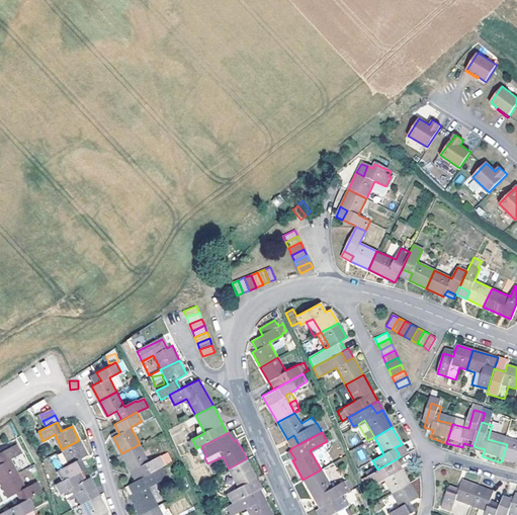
[(287,439),(291,448),(298,444),(293,435),(287,439)]
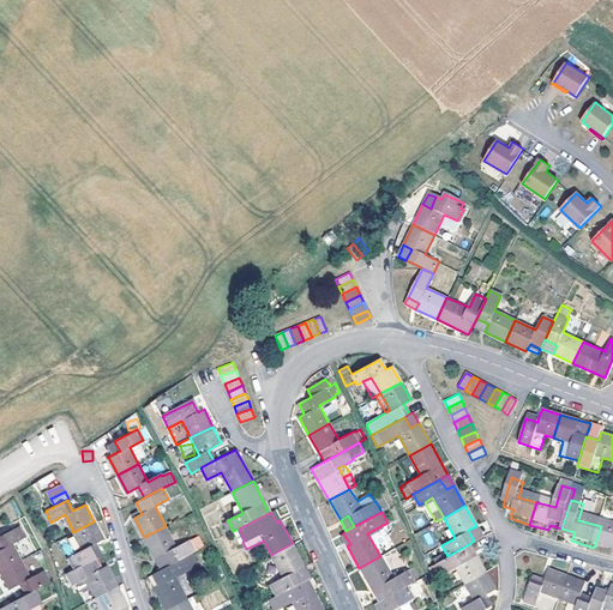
[(68,556),(74,567),(92,557),(96,555),(90,545),(103,538),(94,521),(73,532),(82,549),(68,556)]
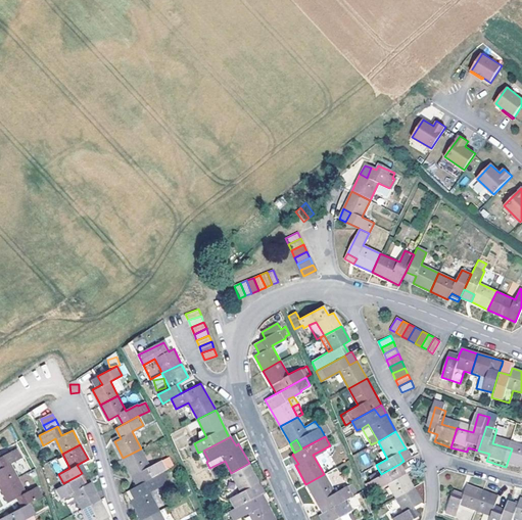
[(0,486),(18,477),(10,463),(21,456),(17,447),(0,456),(0,462),(2,466),(0,467),(0,486)]
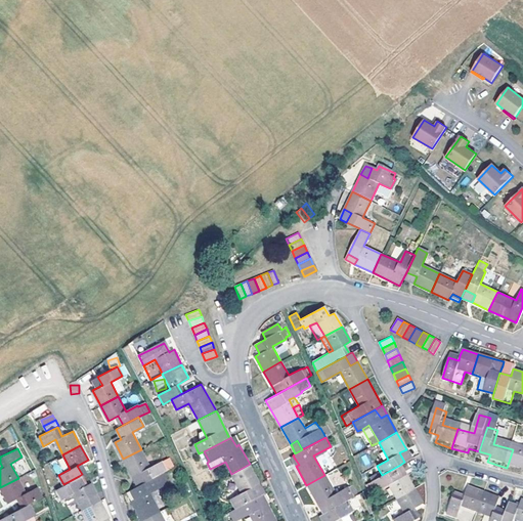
[(139,473),(143,482),(156,476),(173,466),(169,459),(164,462),(162,461),(150,467),(141,449),(123,459),(132,476),(139,473)]
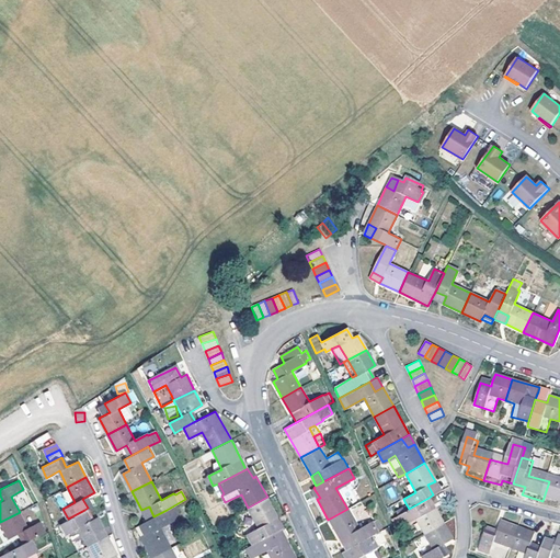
[(433,494),(441,490),(435,481),(427,485),(433,494)]
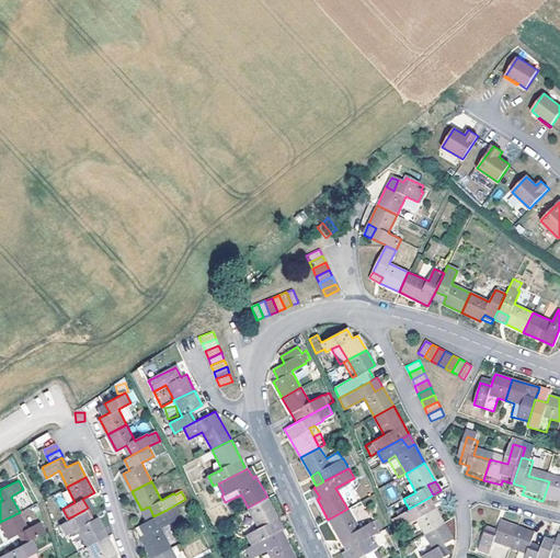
[(559,485),(549,481),(543,501),(559,507),(559,485)]
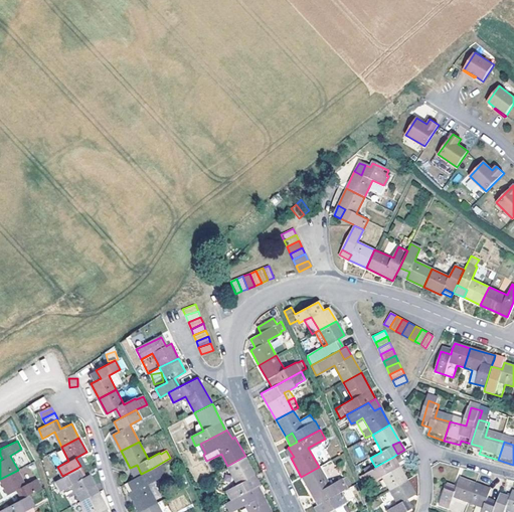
[(200,444),(195,446),(201,456),(203,455),(205,453),(200,444)]
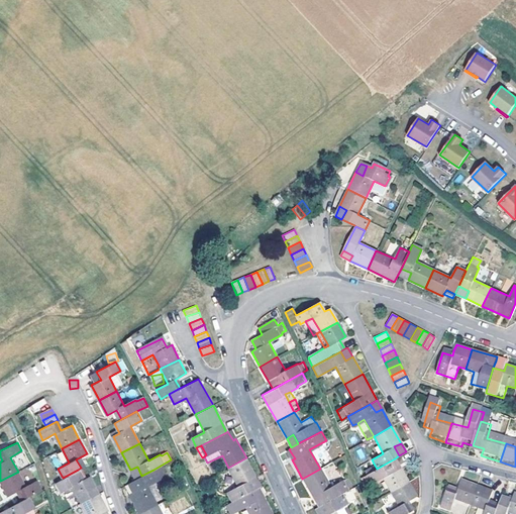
[(289,449),(286,450),(292,459),(295,458),(289,449)]
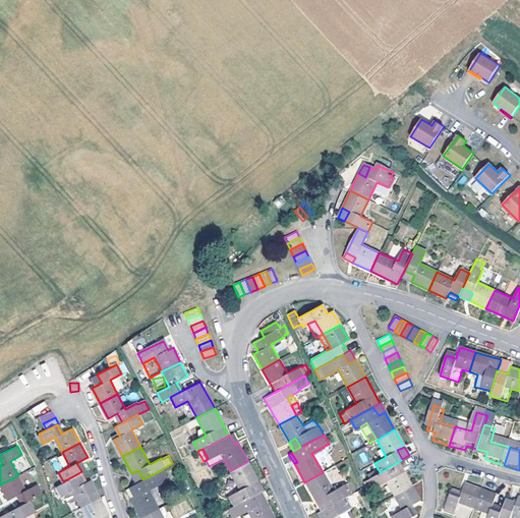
[(363,469),(371,466),(366,455),(358,458),(363,469)]
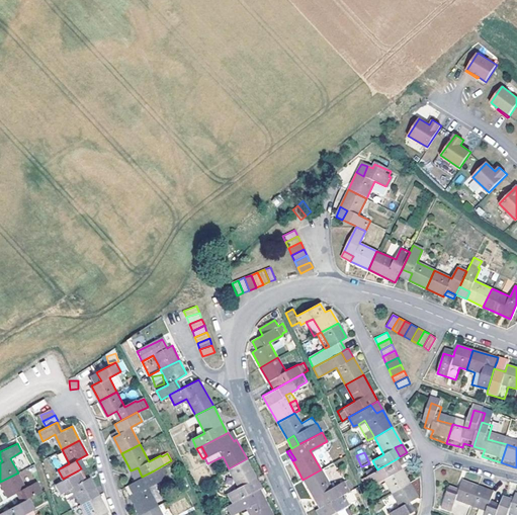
[(261,487),(247,458),(229,468),(239,487),(228,493),(232,502),(258,489),(261,487)]
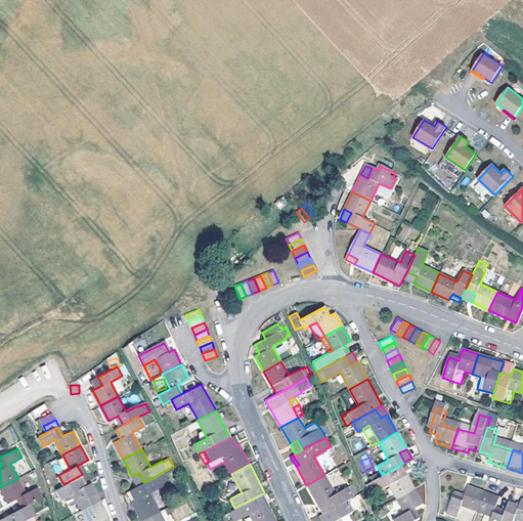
[(387,484),(396,498),(413,488),(405,473),(400,465),(382,475),(371,481),(376,490),(387,484)]
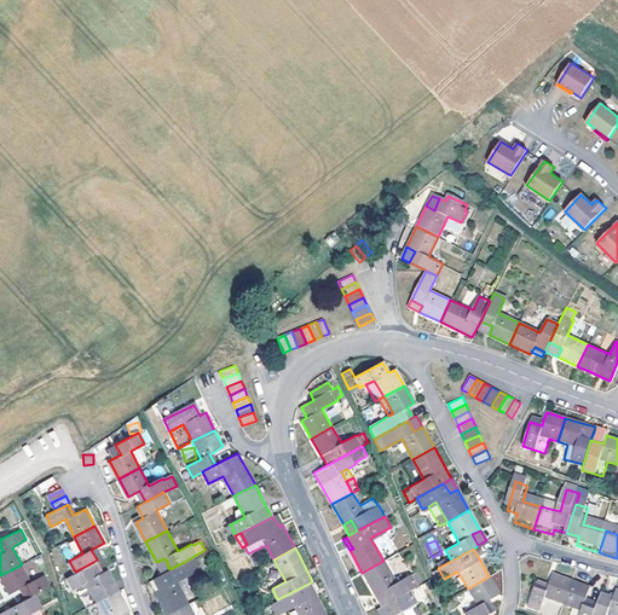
[(438,568),(451,561),(448,555),(434,563),(438,568)]
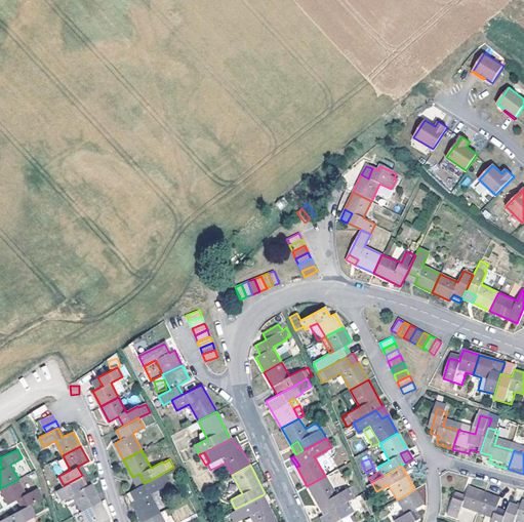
[(328,478),(334,490),(345,485),(338,473),(328,478)]
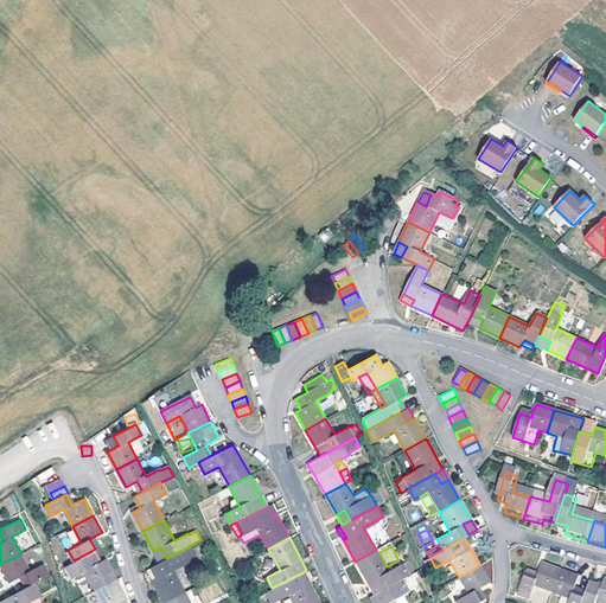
[(153,551),(158,562),(166,558),(161,547),(153,551)]
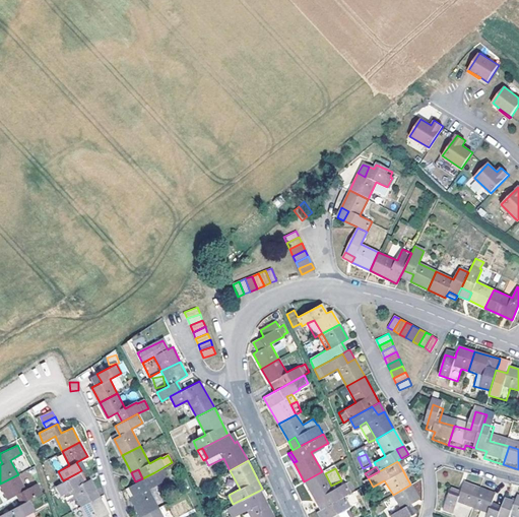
[(332,490),(322,471),(304,481),(320,509),(342,497),(355,490),(350,481),(345,485),(344,482),(332,490)]
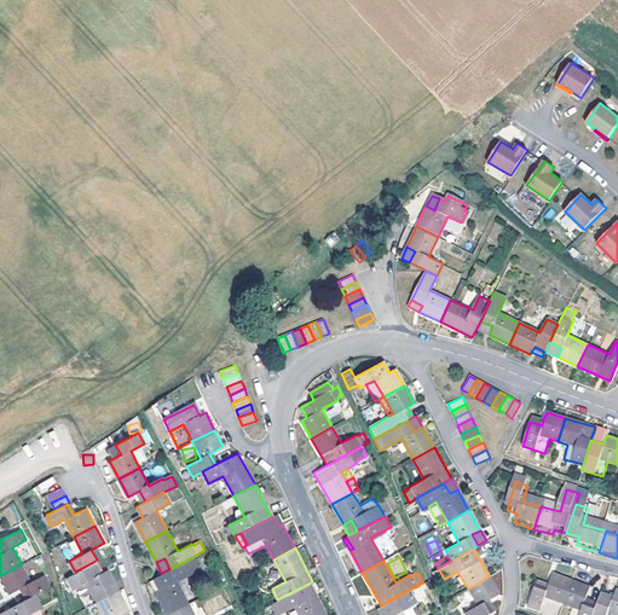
[(75,572),(65,576),(71,589),(86,580),(97,602),(117,590),(107,569),(99,573),(93,562),(75,572)]
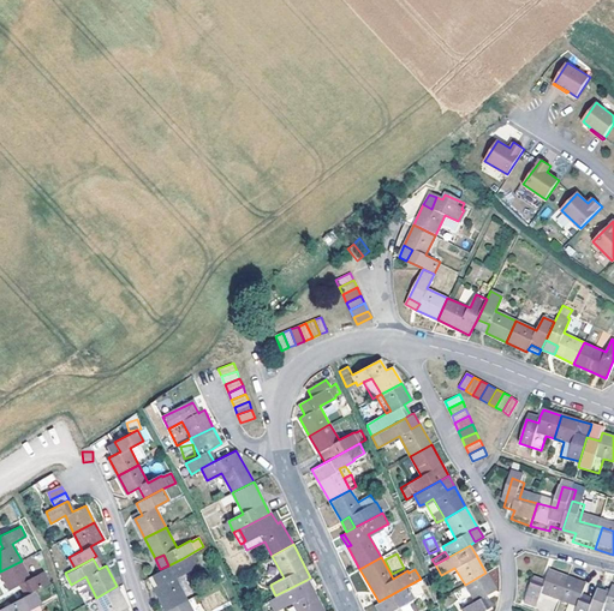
[(166,610),(186,599),(174,576),(189,569),(185,564),(183,558),(168,565),(160,569),(148,576),(166,610)]
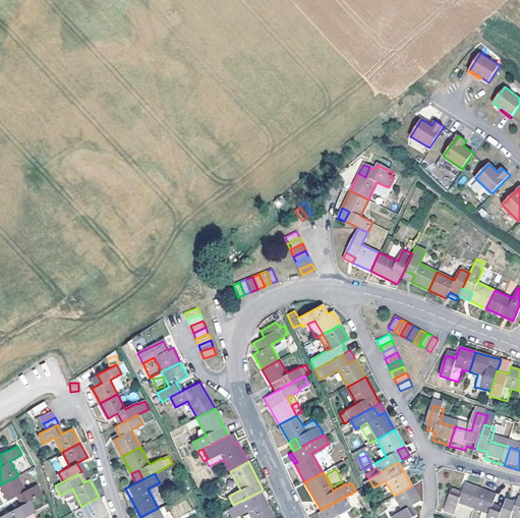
[(17,494),(22,503),(27,501),(42,493),(38,483),(25,490),(18,475),(0,484),(7,499),(17,494)]
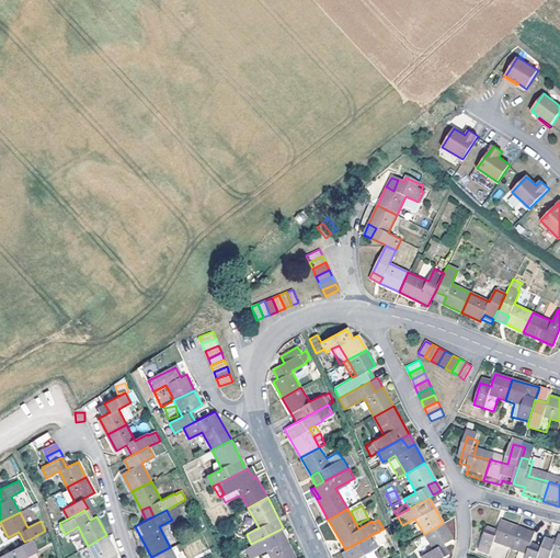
[(493,541),(510,546),(517,525),(500,521),(495,532),(487,528),(478,548),(489,553),(493,541)]
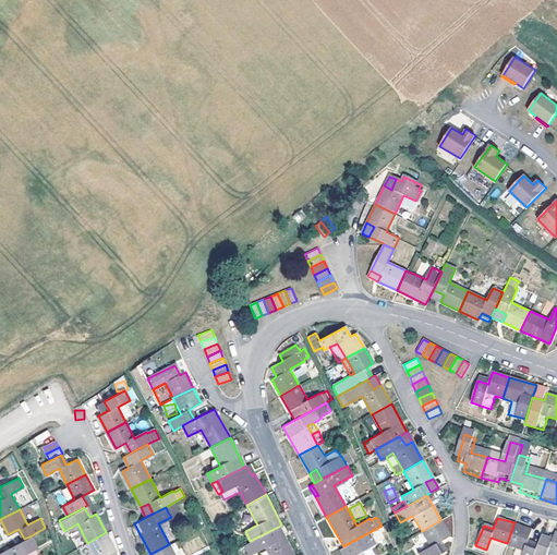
[(440,520),(422,531),(430,546),(419,553),(420,554),(437,554),(444,551),(438,541),(443,540),(449,535),(440,520)]
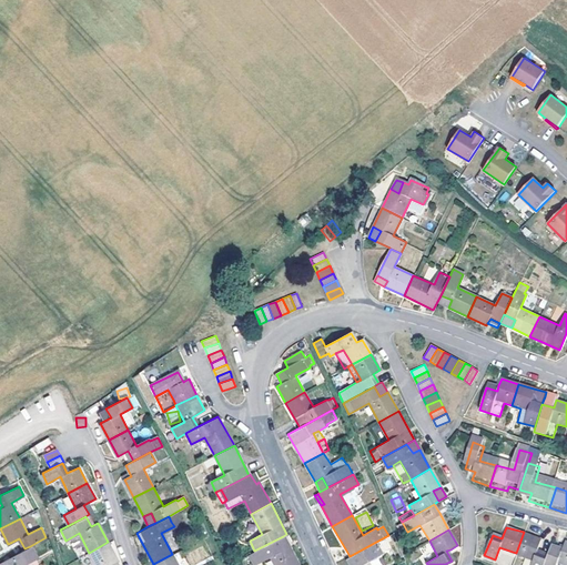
[(543,564),(546,555),(536,552),(540,540),(524,532),(516,553),(534,560),(532,564),(543,564)]
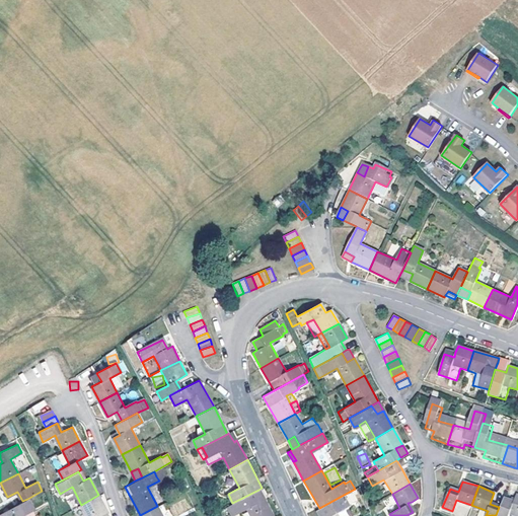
[(355,489),(342,496),(348,506),(359,498),(355,489)]
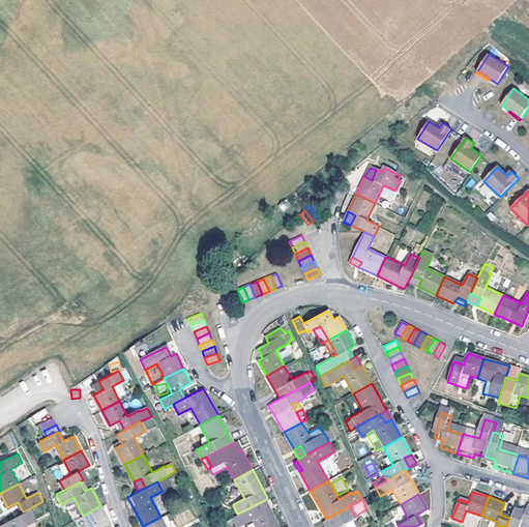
[(237,514),(234,516),(240,525),(252,519),(256,526),(277,526),(269,509),(264,500),(237,514)]
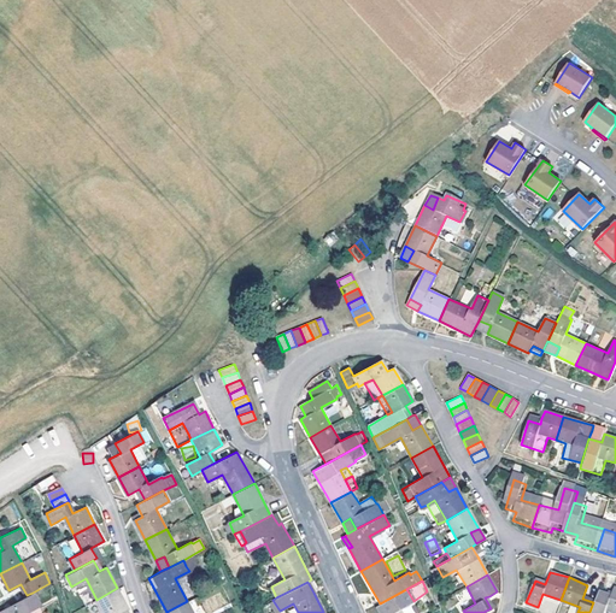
[(615,588),(612,587),(611,590),(610,595),(605,593),(598,590),(593,602),(590,612),(603,612),(604,609),(611,612),(615,612),(615,588)]
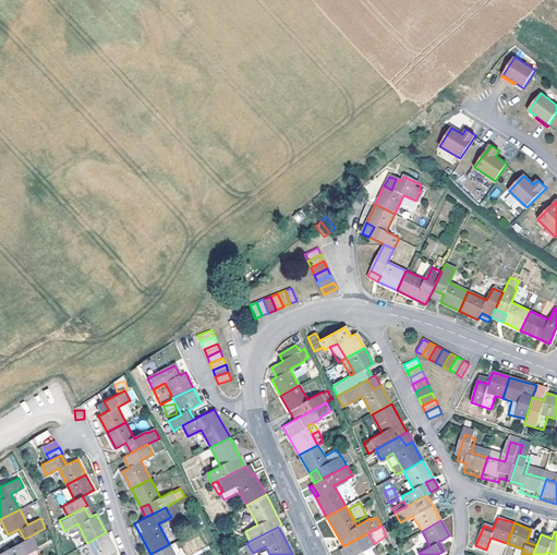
[(116,551),(106,532),(87,543),(93,554),(110,554),(113,552),(116,551)]
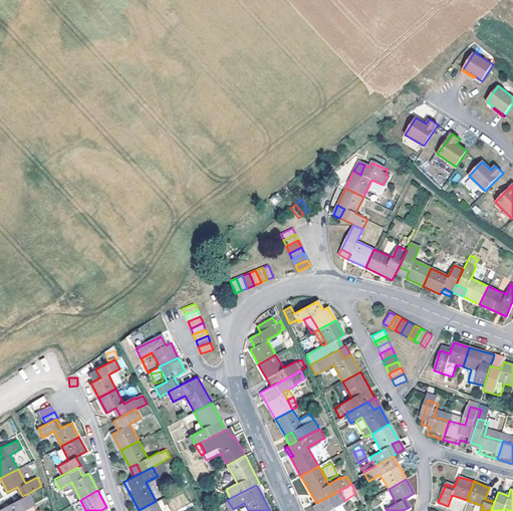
[(316,503),(313,505),(316,510),(334,510),(332,507),(344,501),(338,491),(316,503)]
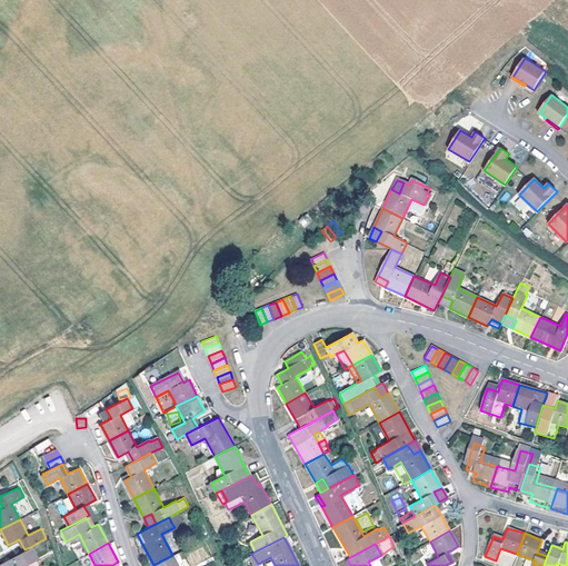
[(431,546),(420,552),(426,562),(436,556),(431,546)]
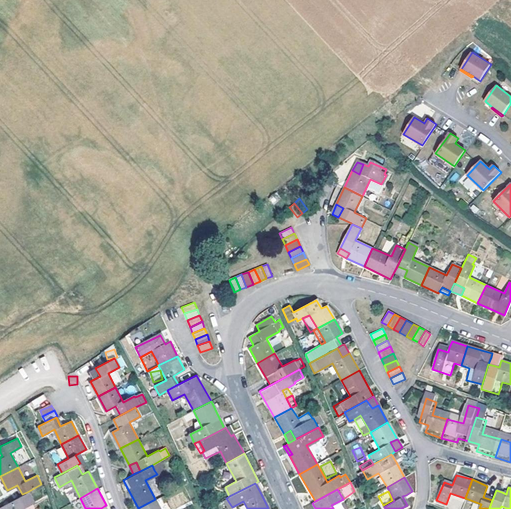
[(21,508),(20,507),(31,501),(27,492),(22,494),(5,503),(7,508),(21,508)]
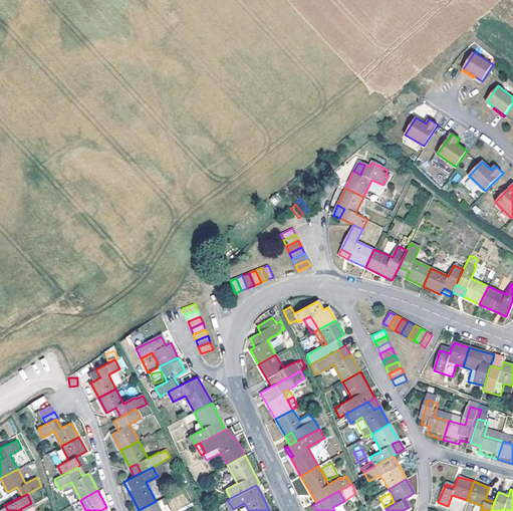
[(412,505),(408,497),(404,498),(409,507),(412,505)]
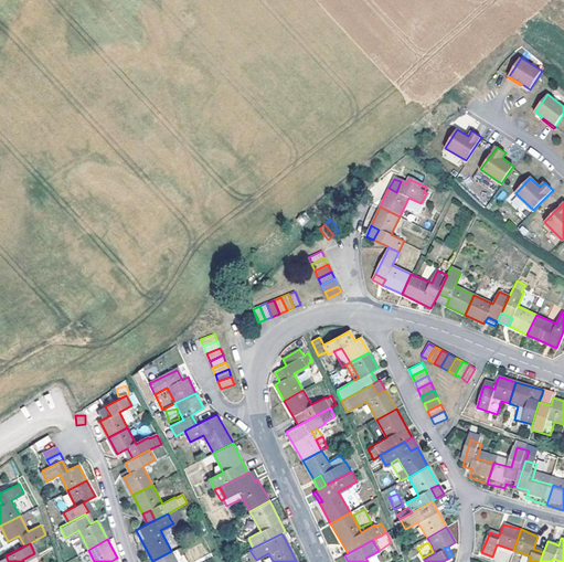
[(249,550),(245,552),(249,561),(253,561),(256,560),(249,550)]
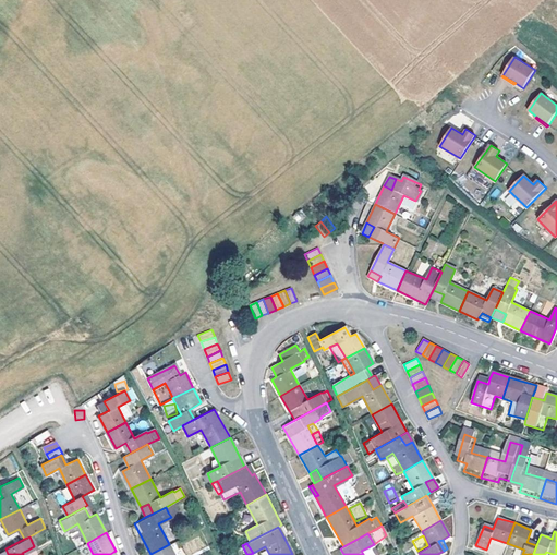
[(202,554),(202,553),(200,554),(173,554),(169,544),(150,554),(202,554)]
